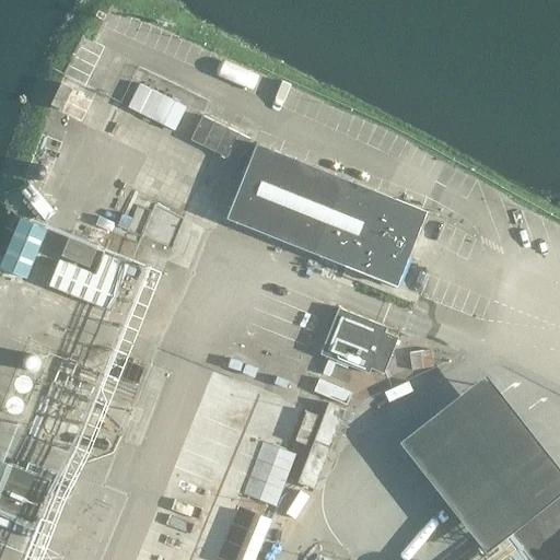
[(203,116),(190,142),(214,154),(238,167),(253,141),(203,116)]
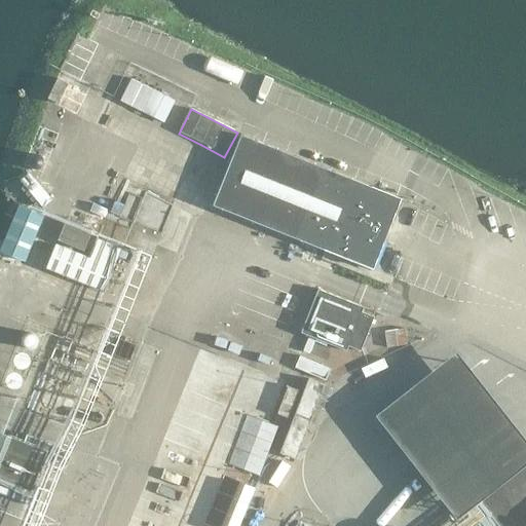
[(62,136),(43,128),(34,152),(53,159),(62,136)]
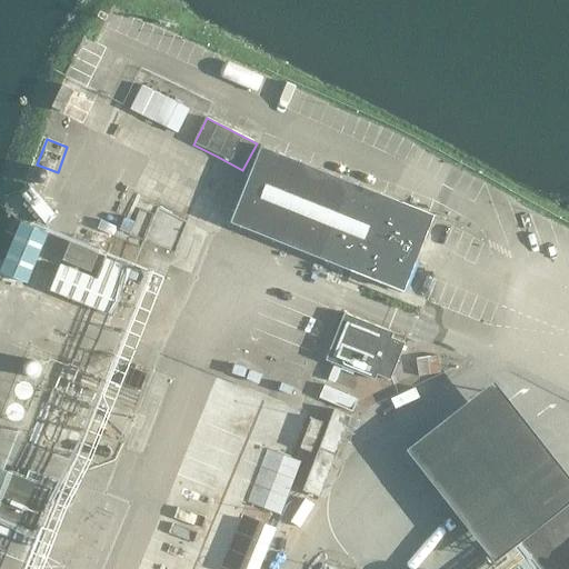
[(403,291),(435,216),(431,213),(261,146),(230,222),(403,291)]
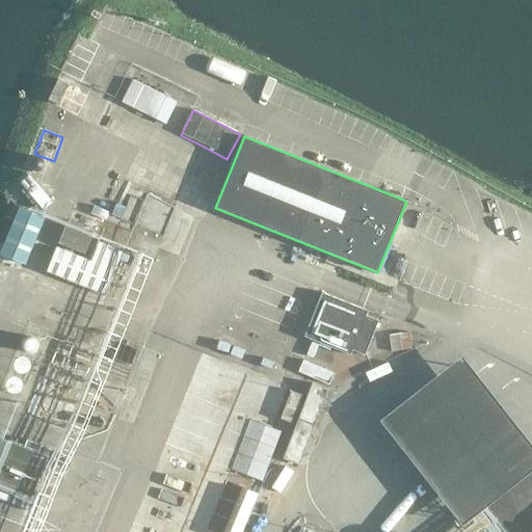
[(30,162),(29,167),(31,171),(35,175),(41,175),(45,170),(46,166),(44,161),(40,158),(34,159),(30,162)]
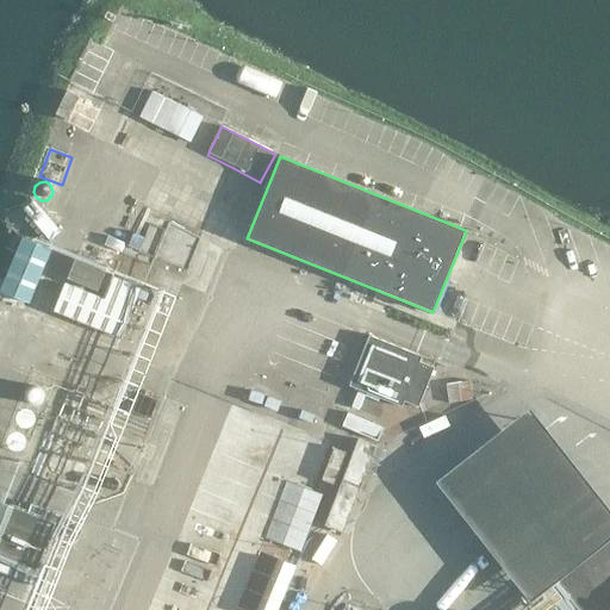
[(182,259),(190,240),(175,234),(168,254),(182,259)]
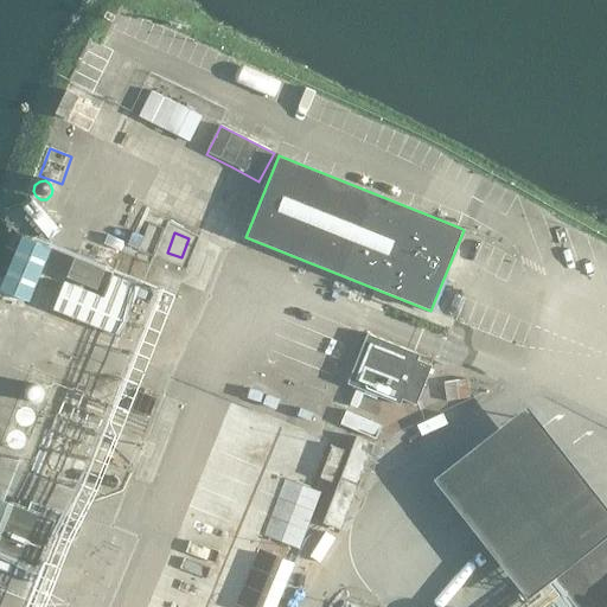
[(29,301),(51,248),(23,237),(19,247),(18,250),(5,281),(4,285),(1,291),(29,301)]
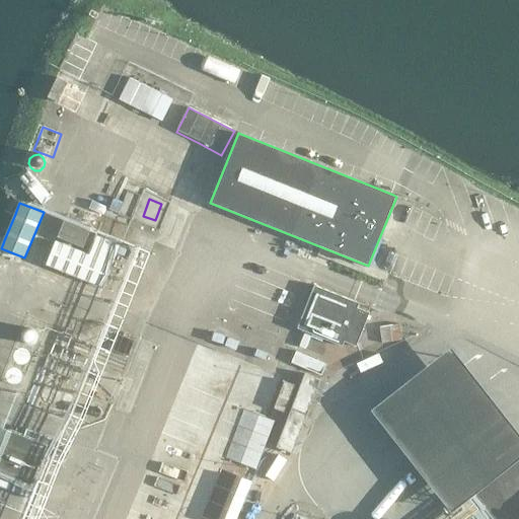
[(82,247),(91,226),(66,216),(57,237),(82,247)]
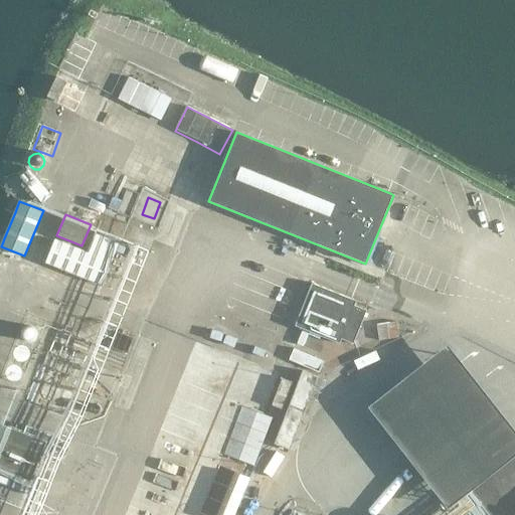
[(154,241),(134,231),(130,240),(150,250),(154,241)]
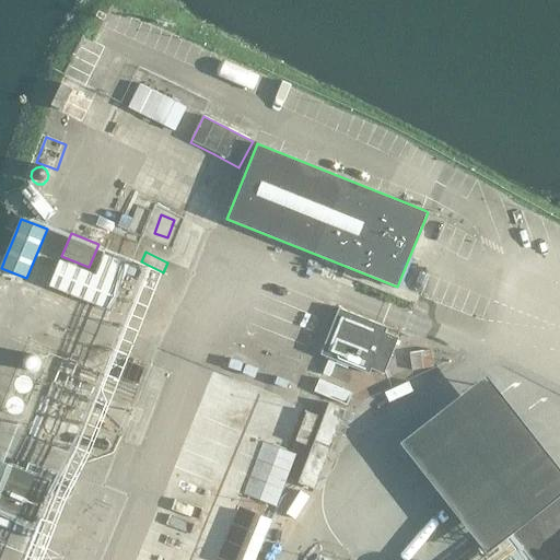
[(112,310),(129,265),(104,255),(96,276),(59,260),(49,284),(112,310)]
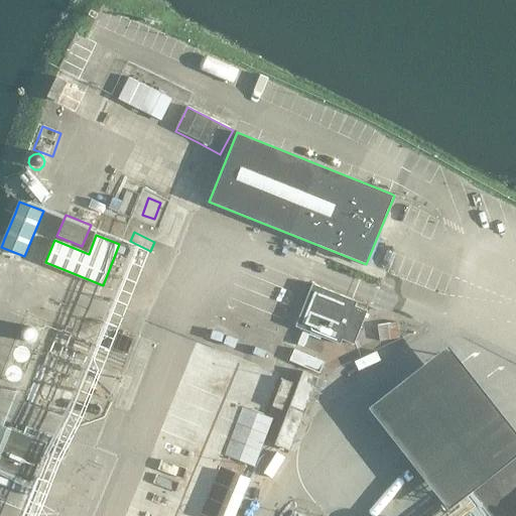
[(148,256),(136,252),(121,291),(139,298),(155,259),(148,256)]
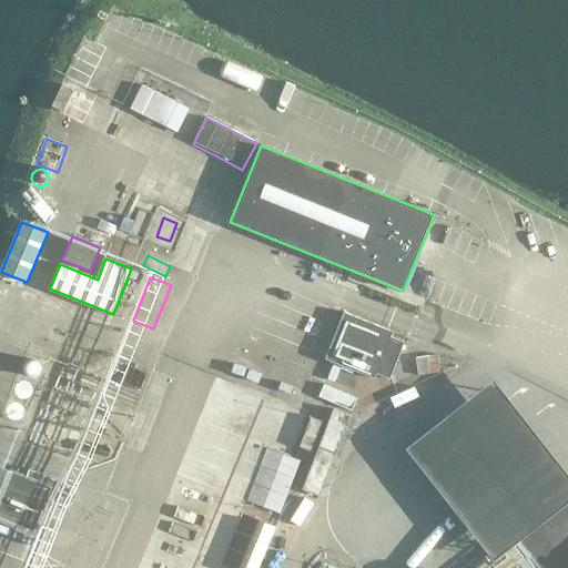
[(389,378),(403,343),(389,337),(392,332),(344,313),(325,359),(328,361),(327,362),(336,365),(337,364),(342,365),(341,367),(354,372),(354,371),(374,378),(375,373),(389,378)]
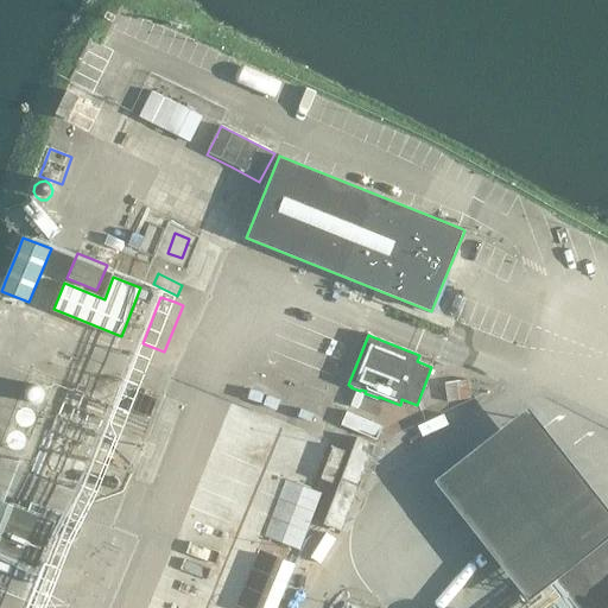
[(470,398),(468,379),(444,382),(448,401),(470,398)]
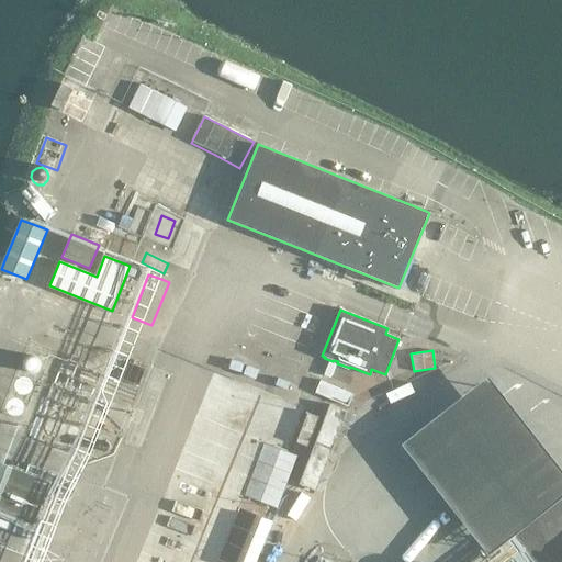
[(23,364),(23,366),(22,368),(22,369),(22,371),(23,373),(24,374),(25,375),(26,377),(29,378),(30,378),(32,378),(34,378),(35,377),(36,375),(37,374),(38,372),(40,371),(40,369),(40,367),(38,366),(37,363),(36,362),(35,361),(33,361),(32,360),(30,360),(27,361),(26,361),(24,362),(23,364)]
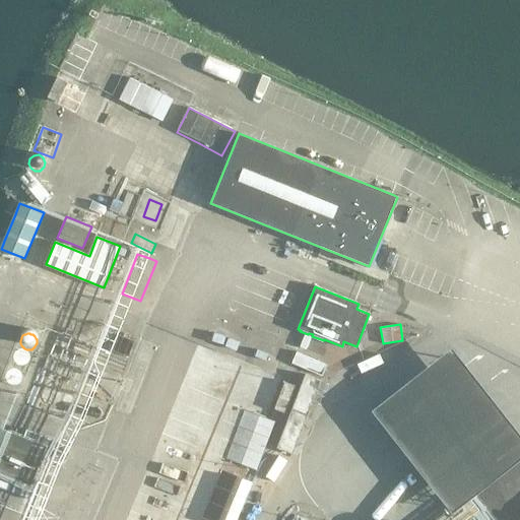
[(225,340),(214,336),(211,343),(222,347),(225,340)]
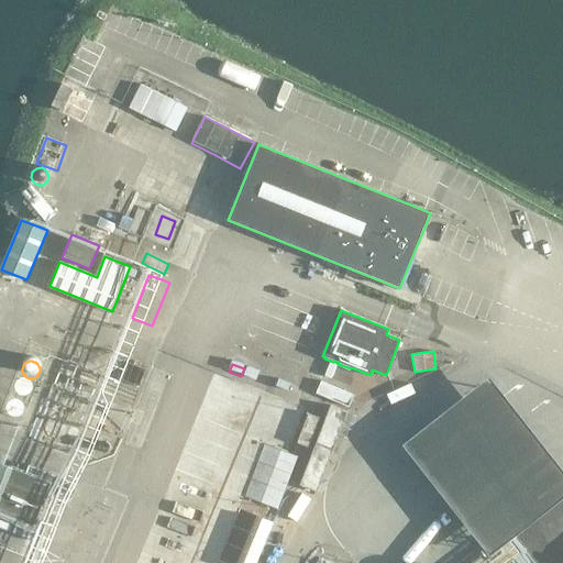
[(97,387),(100,376),(76,366),(72,376),(97,387)]
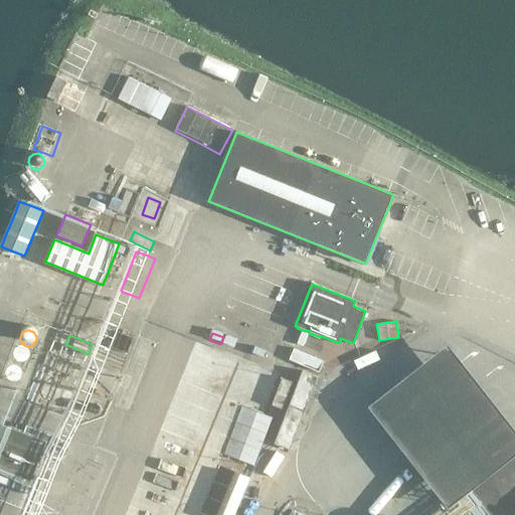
[(237,342),(226,338),(223,347),(234,351),(237,342)]
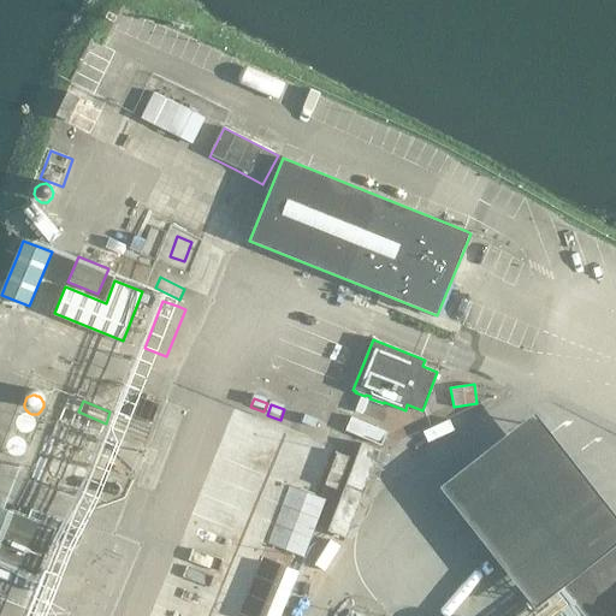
[(318,422),(304,418),(302,425),(315,430),(318,422)]
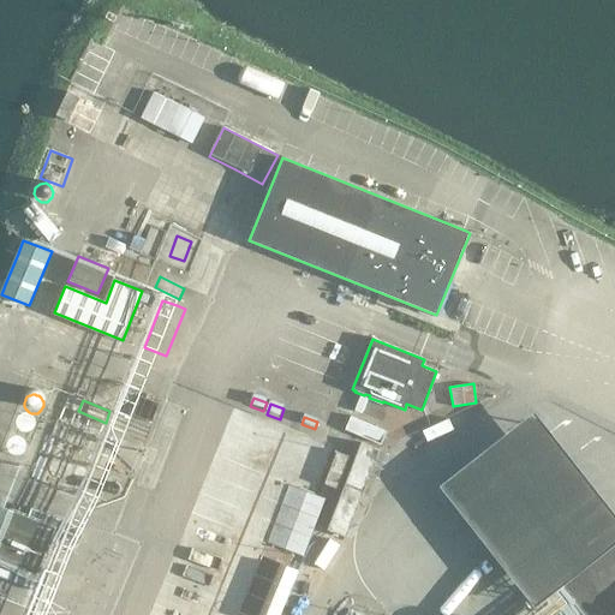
[(386,431),(351,417),(345,430),(381,445),(386,431)]
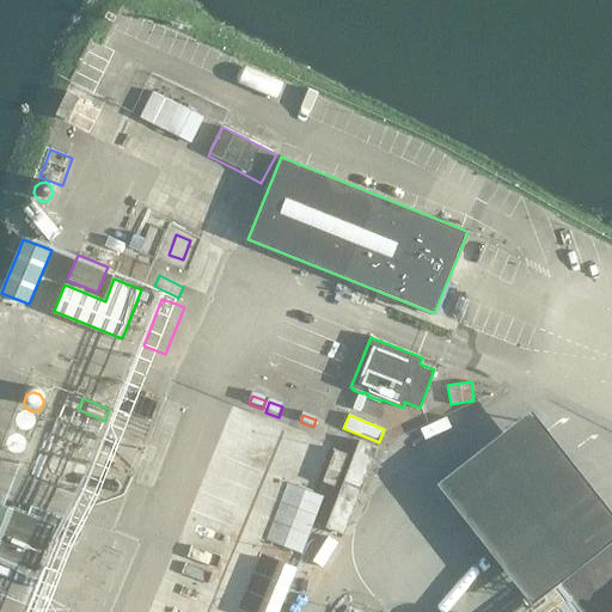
[(611,611),(611,519),(532,416),(442,485),(539,609),(549,600),(558,611),(611,611)]
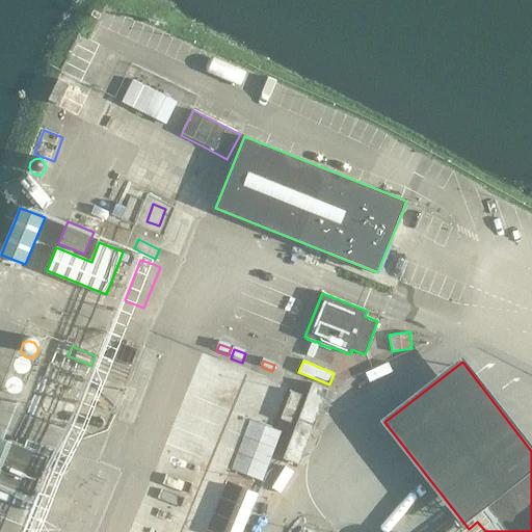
[(17,368),(16,369),(15,370),(15,372),(15,373),(15,374),(16,375),(17,376),(18,377),(19,378),(20,378),(22,378),(23,378),(24,378),(25,377),(26,376),(27,375),(27,374),(28,373),(27,371),(27,370),(27,369),(26,368),(25,367),(24,366),(22,366),(21,366),(20,366),(19,367),(18,367),(17,368)]
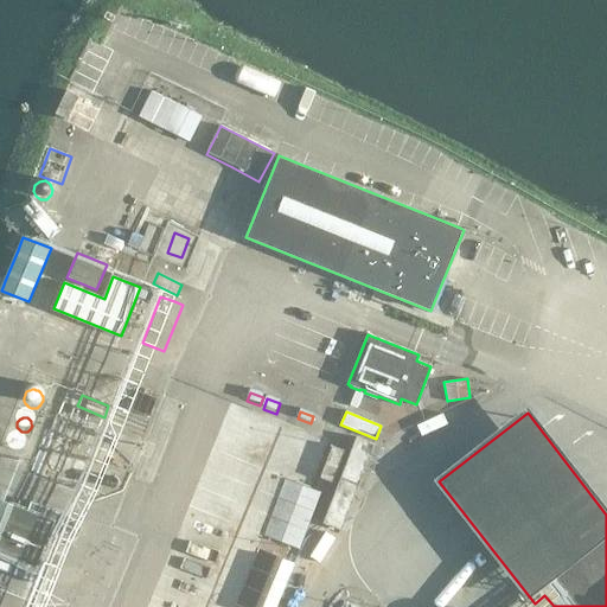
[(356,436),(323,523),(342,530),(375,443),(356,436)]
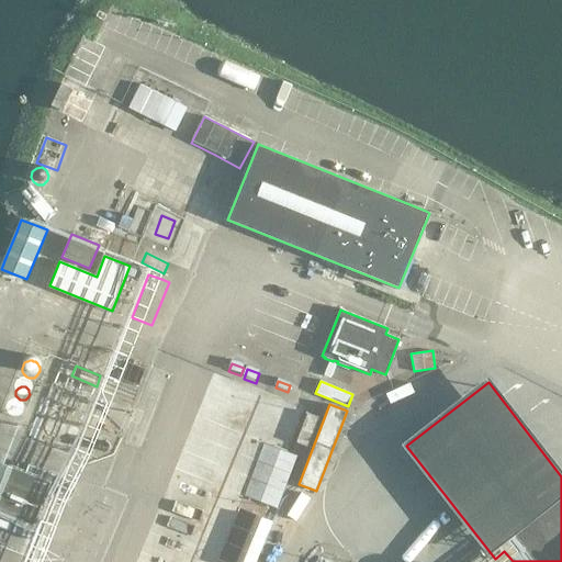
[(10,409),(9,411),(9,412),(9,413),(9,415),(9,416),(10,417),(11,418),(12,419),(13,419),(14,419),(17,419),(18,419),(19,419),(20,418),(21,417),(22,416),(22,414),(22,413),(22,412),(22,411),(21,409),(20,408),(19,407),(18,406),(15,406),(14,406),(13,406),(12,407),(11,408),(10,409)]
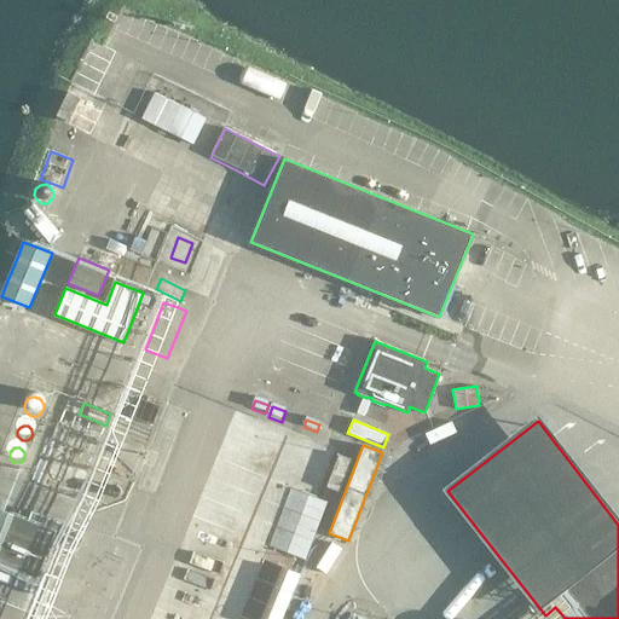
[(340,492),(352,460),(339,455),(325,487),(340,492)]
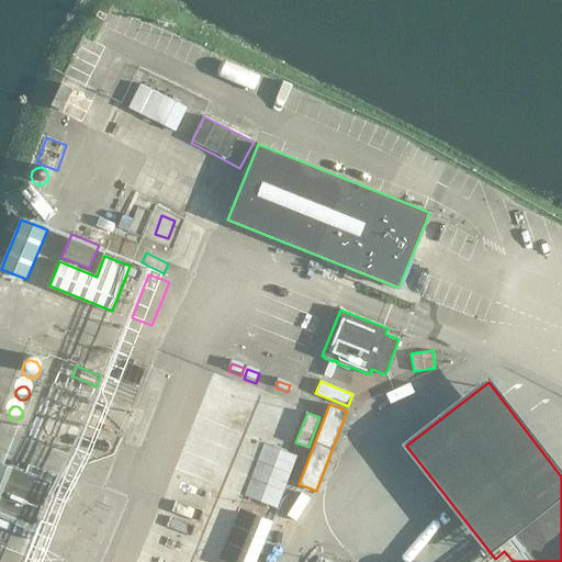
[(217,414),(214,423),(238,431),(242,423),(217,414)]
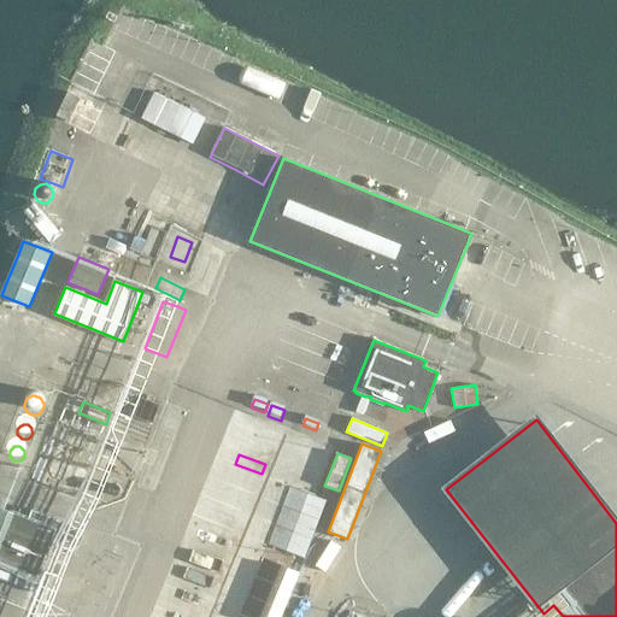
[(268,545),(306,559),(318,528),(328,500),(289,486),(268,545)]
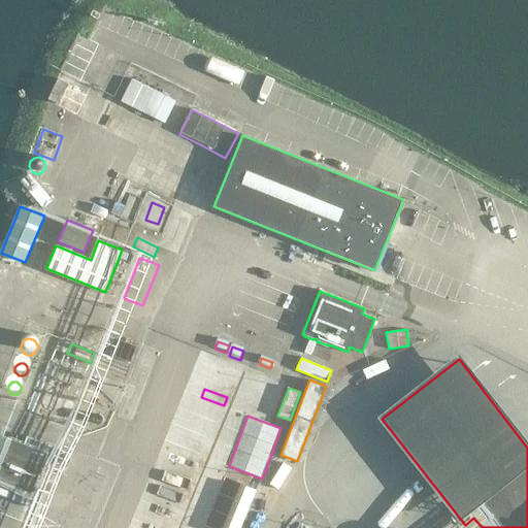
[(63,470),(69,453),(27,436),(24,443),(0,434),(0,480),(32,493),(43,462),(63,470)]
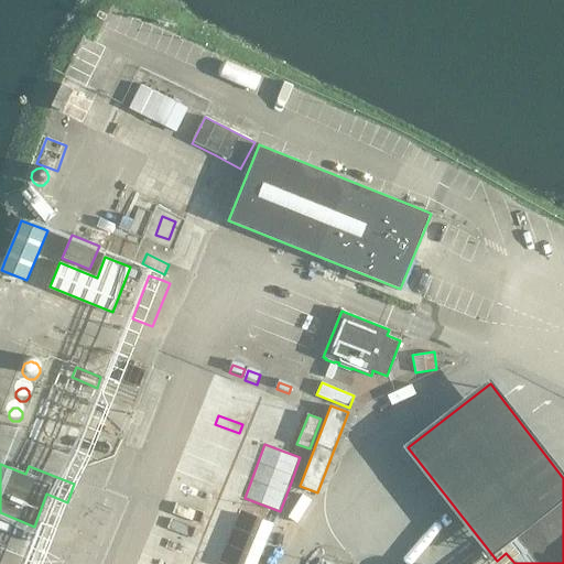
[(177,476),(174,484),(199,494),(203,486),(177,476)]
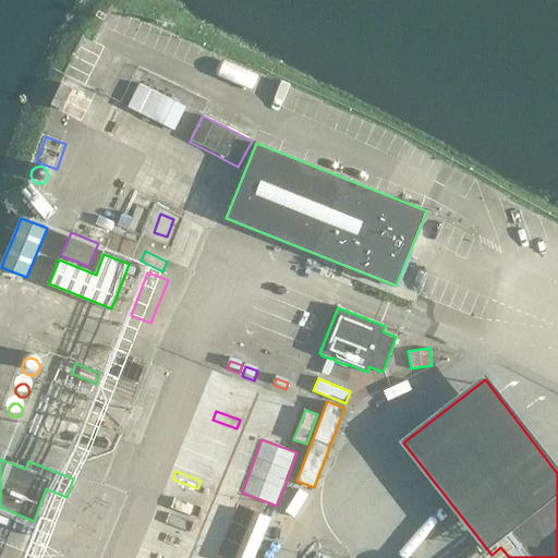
[(216,556),(221,557),(254,557),(271,518),(237,504),(216,556)]
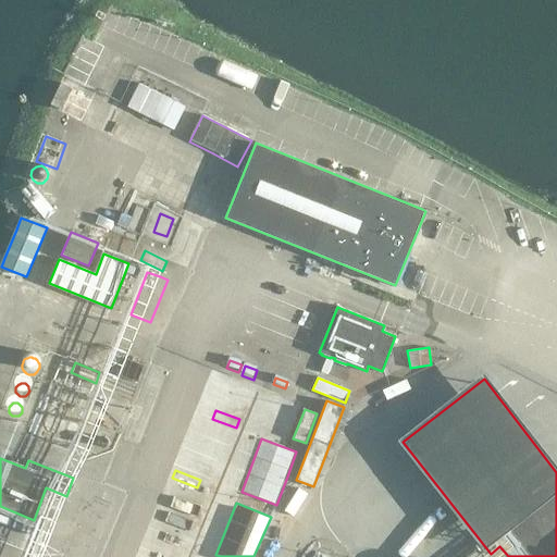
[(11,523),(0,518),(0,525),(8,530),(11,523)]
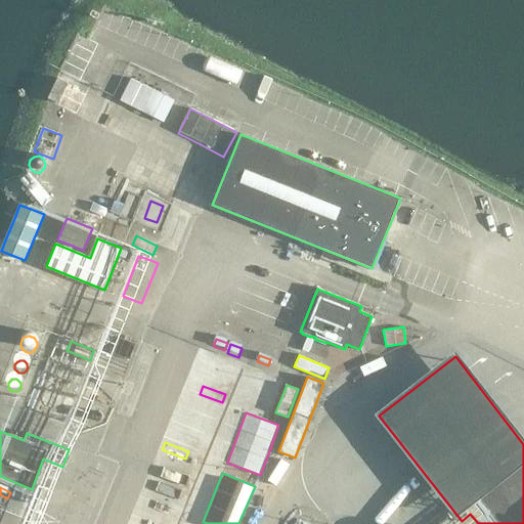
[(155,510),(151,517),(169,523),(175,523),(178,518),(155,510)]
